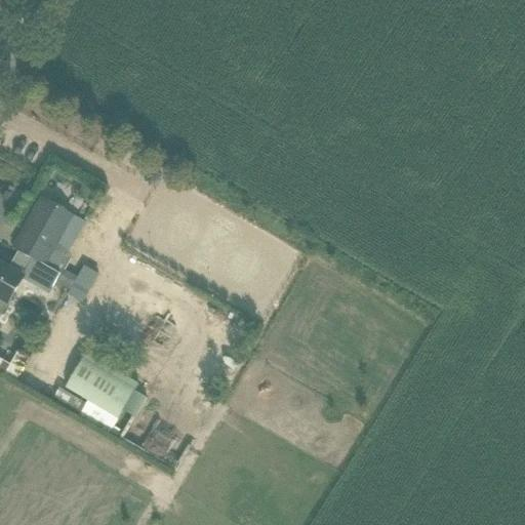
[(84,187),(79,197),(91,203),(97,194),(84,187)]
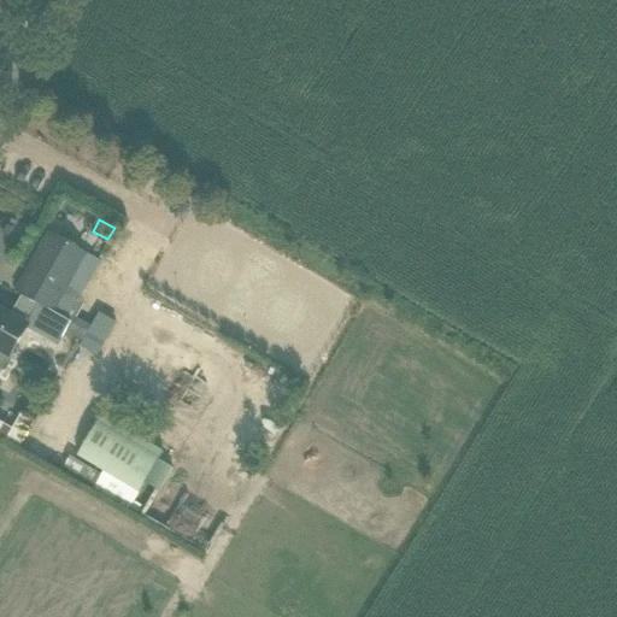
[(0,311),(0,369),(3,371),(10,358),(25,329),(39,336),(41,333),(59,344),(71,324),(52,313),(86,253),(71,245),(50,233),(16,293),(22,297),(10,317),(0,311)]
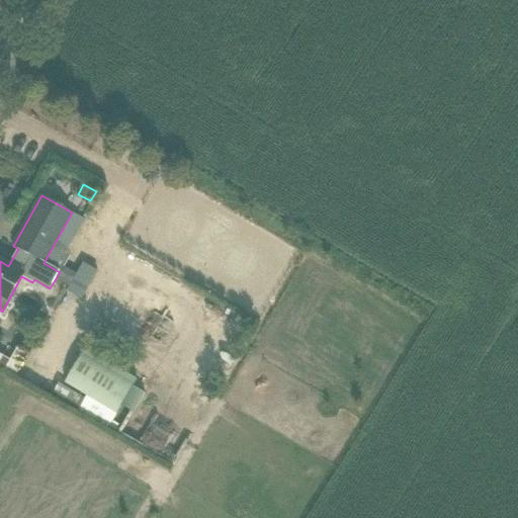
[(97,271),(82,262),(66,291),(81,299),(97,271)]
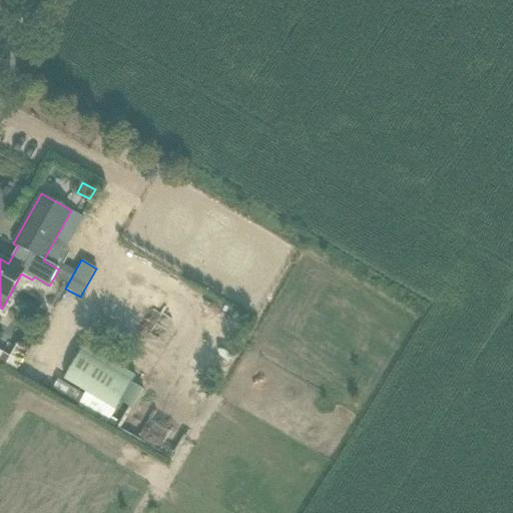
[(1,350),(0,352),(0,362),(3,365),(14,371),(27,350),(16,343),(9,355),(1,350)]
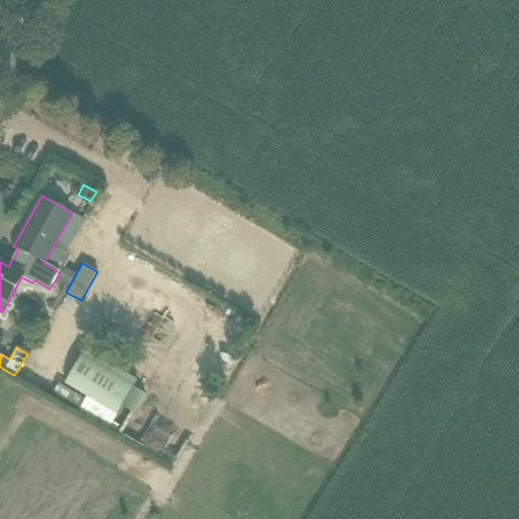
[(80,348),(61,382),(115,414),(135,378),(80,348)]
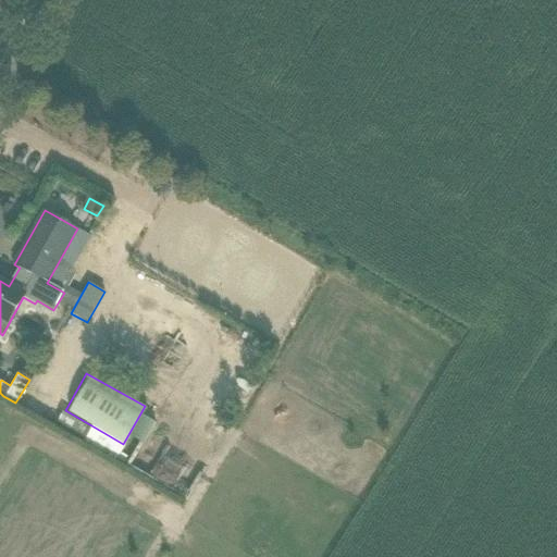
[(21,405),(42,416),(50,400),(28,390),(21,405)]
